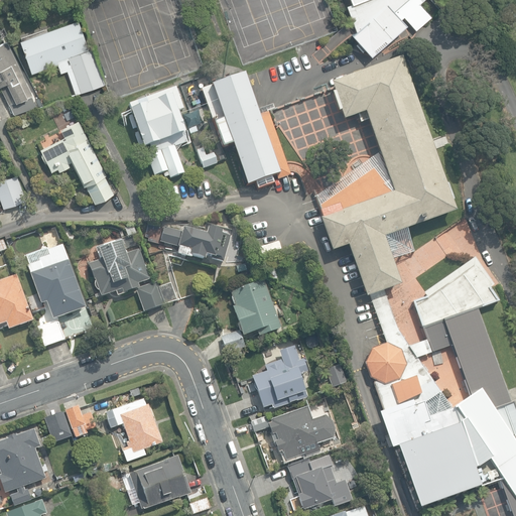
[(349,0),(351,3),(345,5),(355,30),(350,35),(370,56),(405,25),(400,20),(403,17),(415,30),(430,17),(418,4),(422,0),(349,0)]
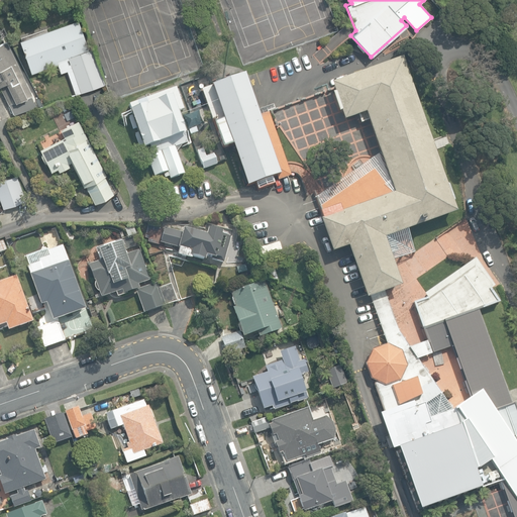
[(499,7),(509,20),(516,14),(516,11),(508,0),(499,7)]
